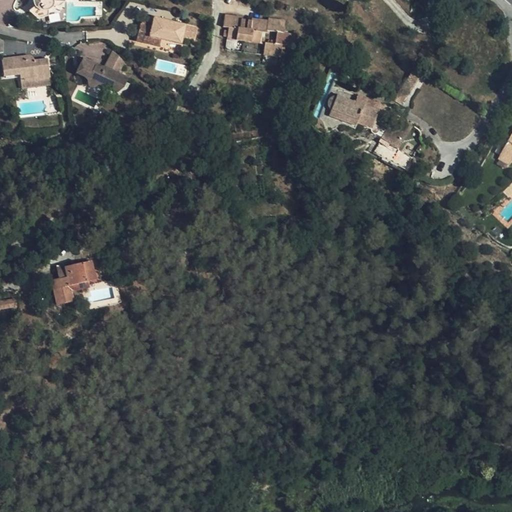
[(38,0),(39,1),(34,5),(39,11),(32,16),(37,22),(48,14),(62,14),(63,7),(75,5),(74,0),(38,0)]
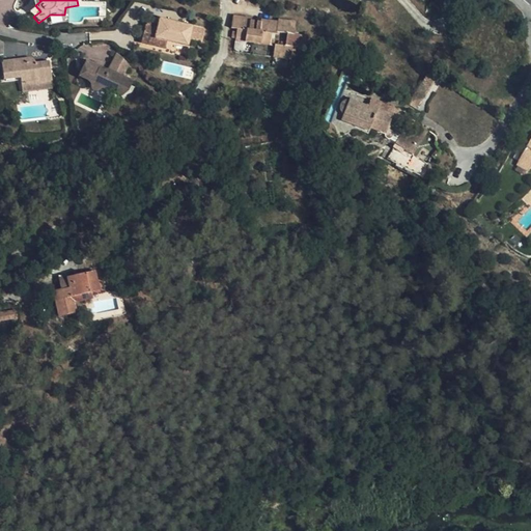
[(64,20),(64,15),(50,15),(38,23),(42,27),(56,27),(64,20)]
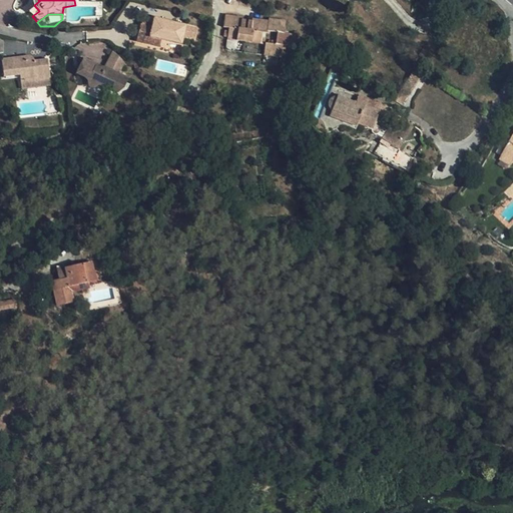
[(266,43),(263,55),(267,56),(271,56),(272,54),(281,55),(282,45),(292,47),(292,45),(294,36),(294,34),(284,33),(285,24),(276,23),(276,20),(269,19),(269,21),(261,20),(261,23),(251,21),(249,29),(239,28),(241,20),(232,18),(232,16),(224,15),(222,27),(228,28),(226,37),(236,38),(236,41),(250,43),(251,40),(261,41),(262,32),(267,33),(267,30),(278,32),(276,45),(266,43)]
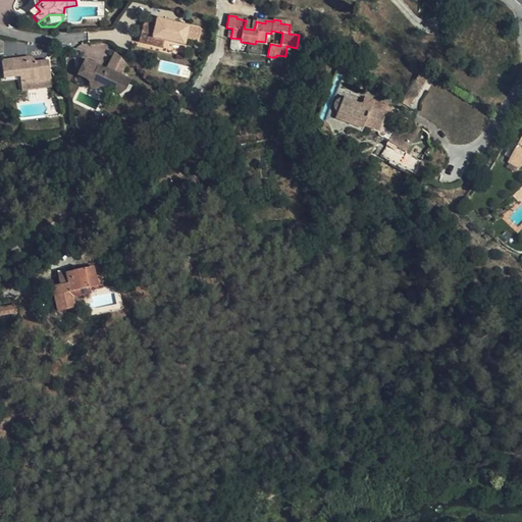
[(160,47),(172,49),(192,53),(196,33),(164,25),(163,33),(152,31),(147,52),(159,54),(160,47)]
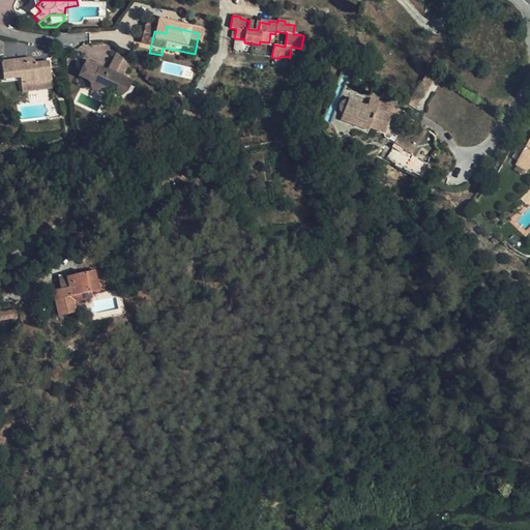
[(173,57),(175,50),(163,48),(162,55),(173,57)]
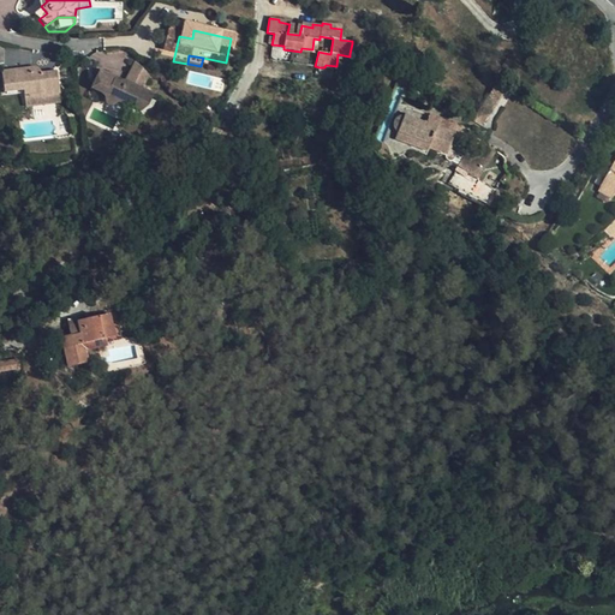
[(154,73),(150,71),(137,65),(129,83),(147,90),(154,73)]
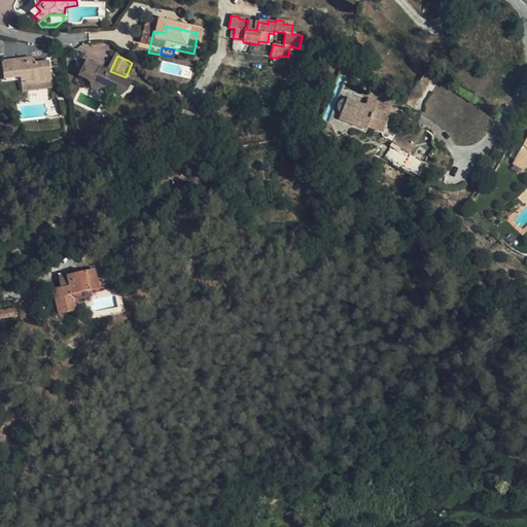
[(35,61),(4,62),(5,81),(23,80),(23,85),(29,84),(29,88),(54,86),(53,66),(35,67),(35,61)]
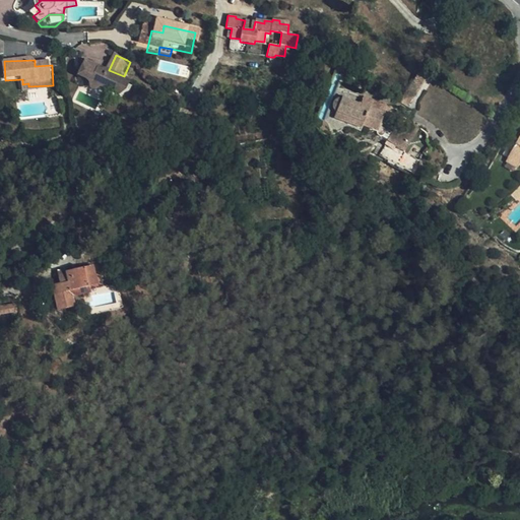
[(134,81),(124,76),(109,70),(86,60),(80,77),(93,82),(90,89),(104,95),(106,88),(124,95),(127,88),(131,89),(134,81)]
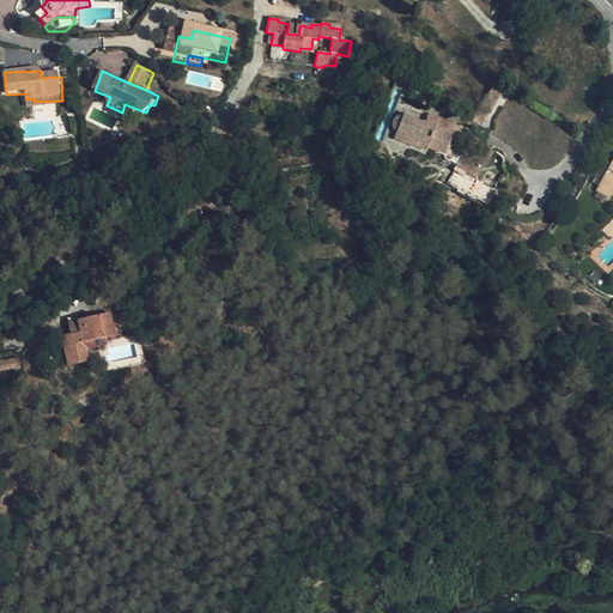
[(473,115),(471,120),(479,125),(504,87),(496,83),(473,115)]
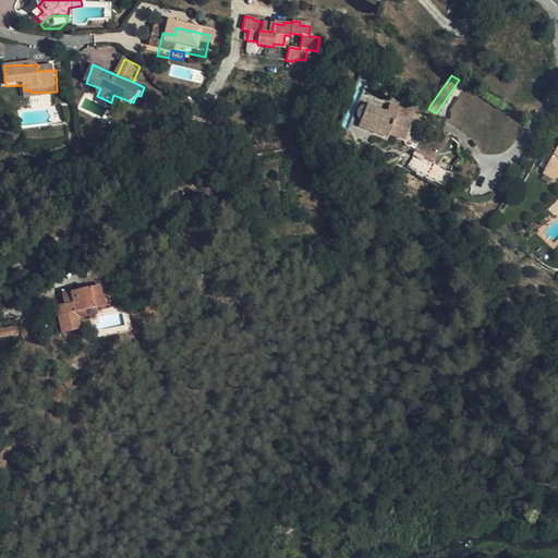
[(31,89),(24,91),(25,100),(57,99),(57,92),(31,93),(31,89)]
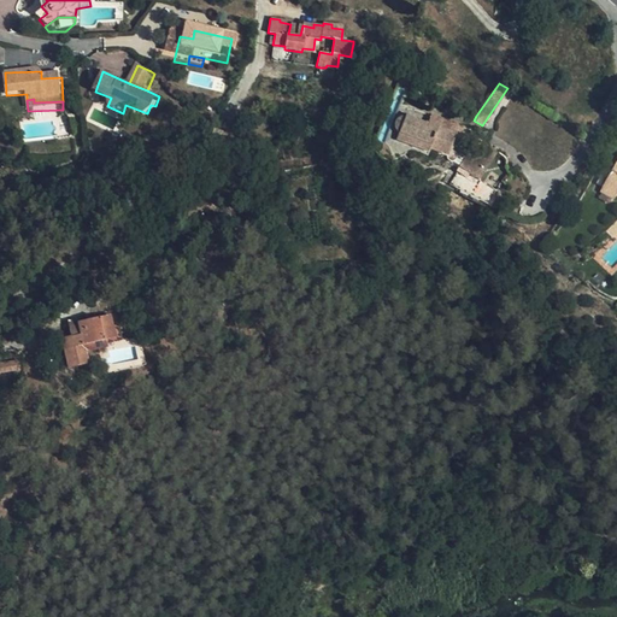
[(399,131),(397,140),(428,152),(429,150),(446,156),(447,160),(450,162),(454,160),(457,157),(456,153),(454,151),(459,139),(464,137),(465,133),(464,129),(441,121),(442,119),(430,115),(427,124),(405,116),(405,117),(400,117),(398,119),(395,123),(395,128),(399,131)]
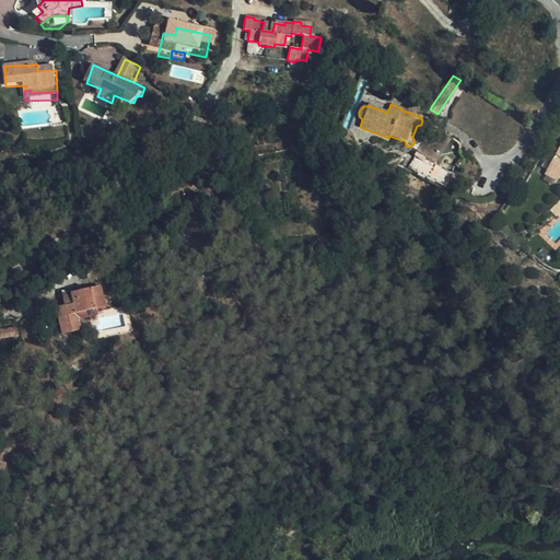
[(431,161),(448,135),(433,125),(413,154),(422,161),(424,156),(431,161)]
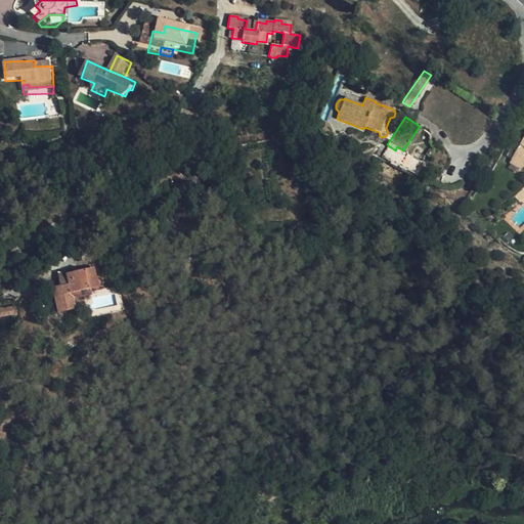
[(422,128),(420,126),(403,150),(406,153),(422,128)]
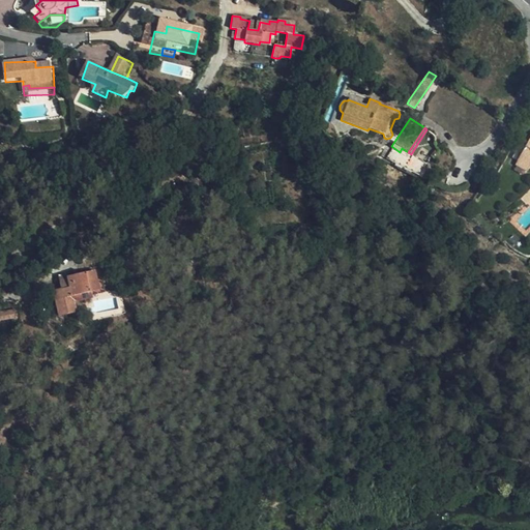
[(211,137),(203,136),(202,150),(209,151),(211,137)]
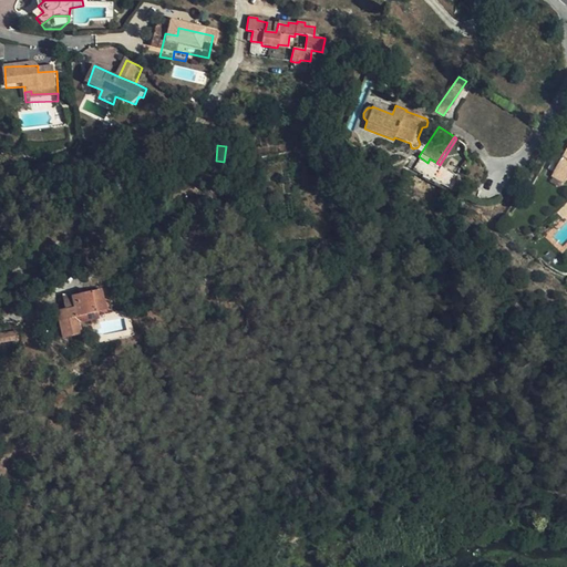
[(566,148),(552,175),(565,183),(566,177),(566,148)]
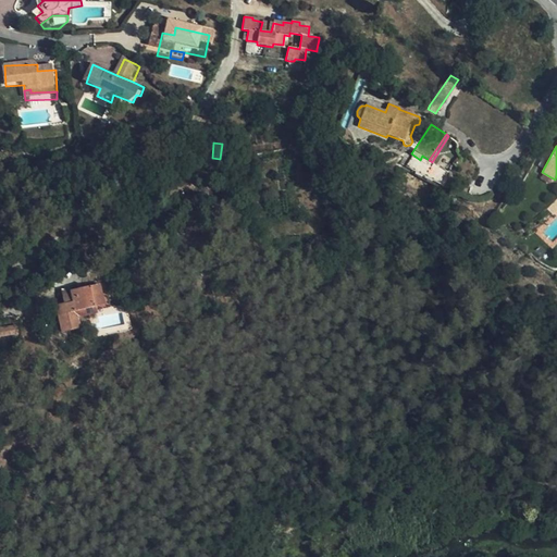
[(57,314),(48,316),(50,343),(72,341),(71,329),(88,326),(87,319),(97,318),(95,298),(67,301),(66,298),(54,299),(57,314)]
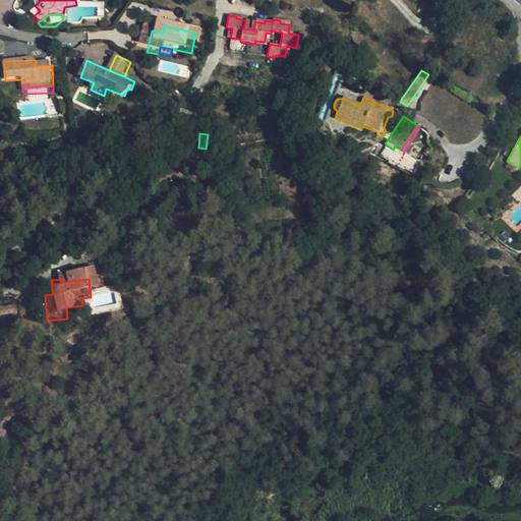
[(0,306),(0,314),(16,312),(14,303),(0,306)]
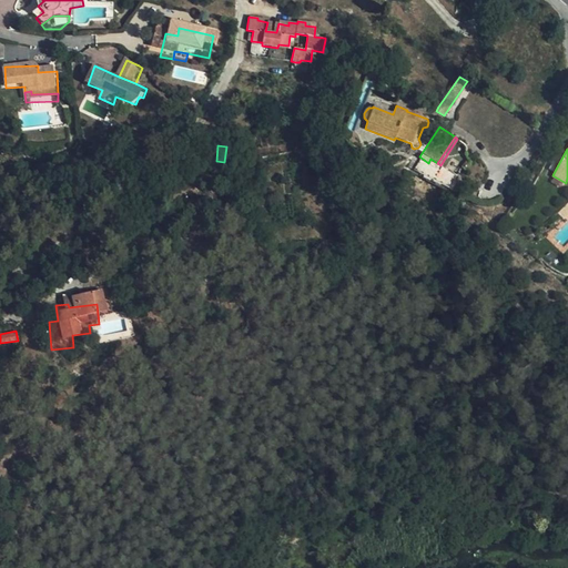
[(0,350),(0,359),(11,357),(10,348),(0,350)]
